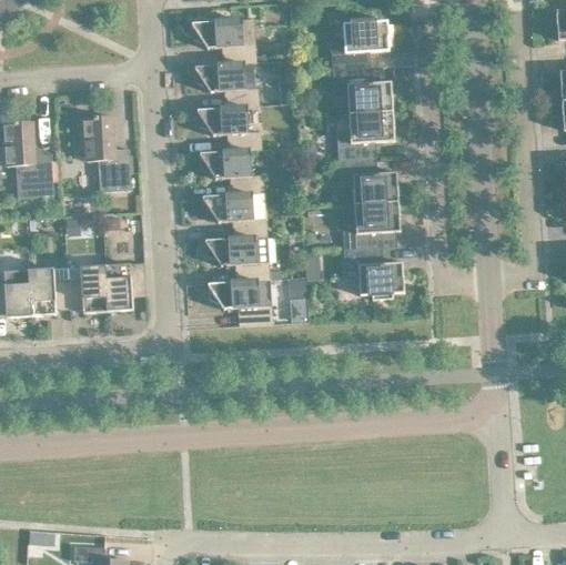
[(565,38),(565,7),(555,8),(557,39),(565,38)]
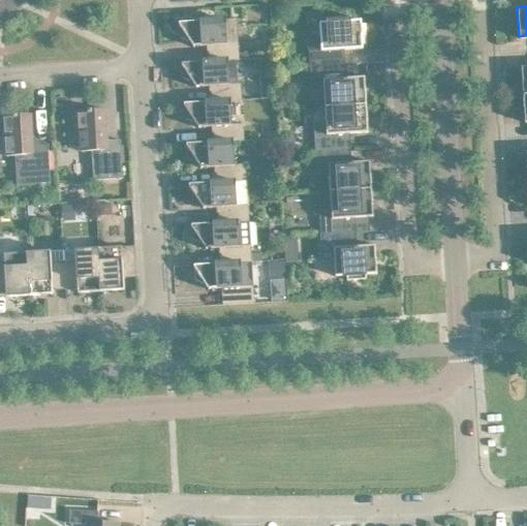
[(212,42),(213,58),(213,59),(226,58),(238,57),(238,51),(236,17),(178,20),(178,23),(180,25),(179,26),(179,34),(187,38),(188,37),(192,44),(193,43),(212,42)]
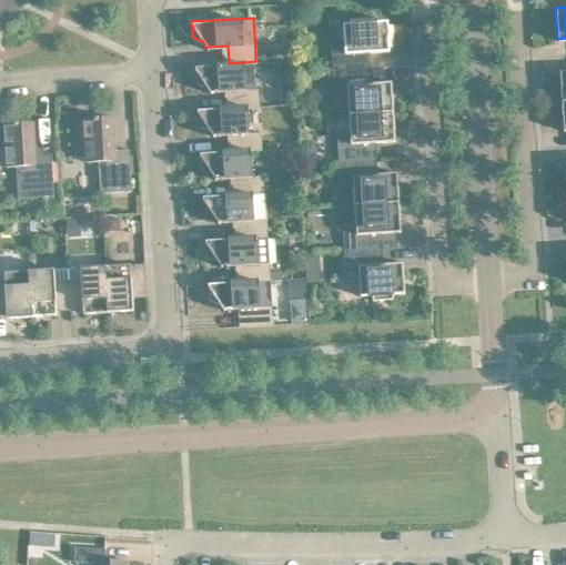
[(331,42),(332,68),(365,66),(364,51),(388,49),(386,19),(343,22),(344,41),(331,42)]
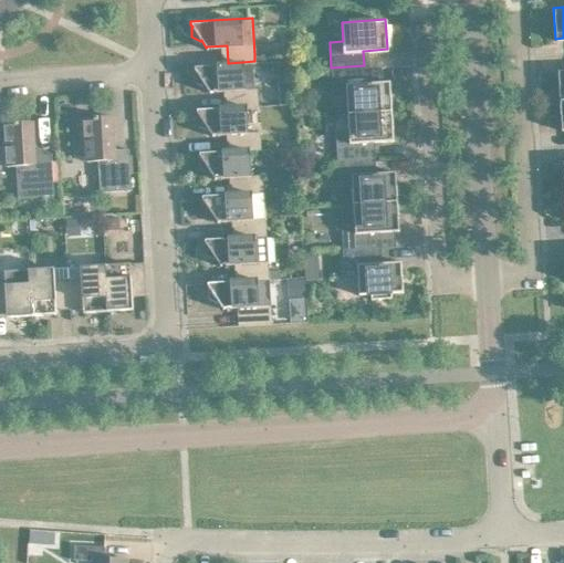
[(229,89),(230,105),(230,106),(246,105),(258,104),(257,86),(244,87),(242,62),(228,63),(228,62),(194,64),(194,68),(195,70),(194,71),(195,80),(202,84),(204,83),(209,91),(229,89)]
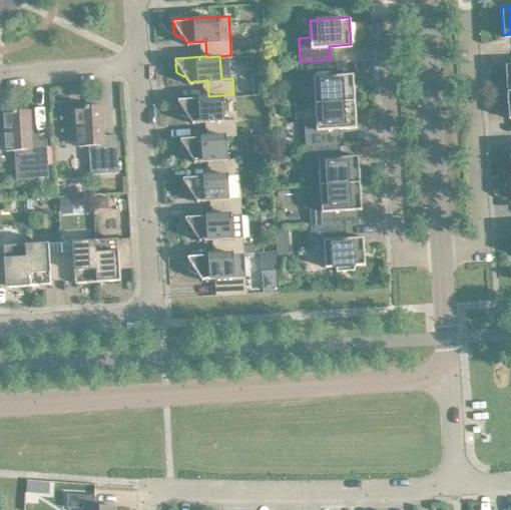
[(313,84),(315,101),(355,99),(353,72),(331,73),(330,59),(300,61),(301,85),(313,84)]
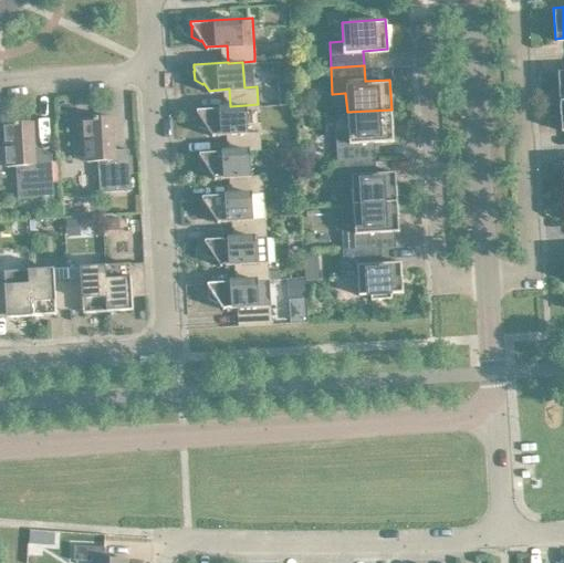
[(309,101),(295,101),(295,115),(309,114),(309,101)]
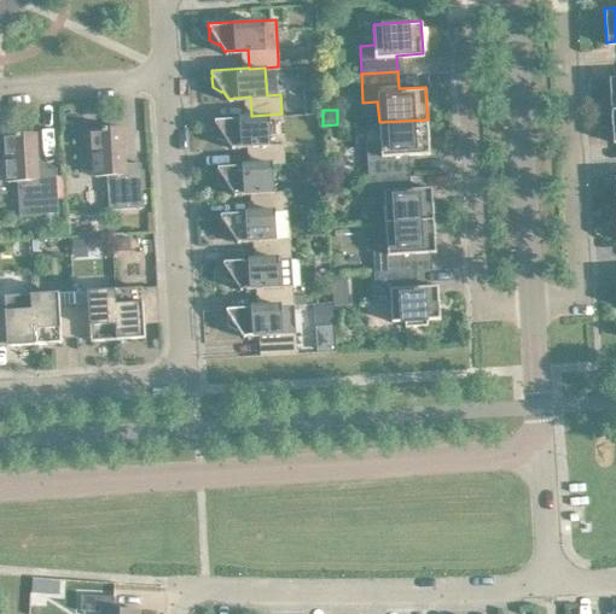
[(254,144),(255,162),(255,163),(271,162),(284,161),(283,141),(269,142),(268,115),(251,116),(251,115),(214,117),(214,121),(216,123),(215,124),(215,134),(225,139),(226,139),(231,146),(232,146),(254,144)]
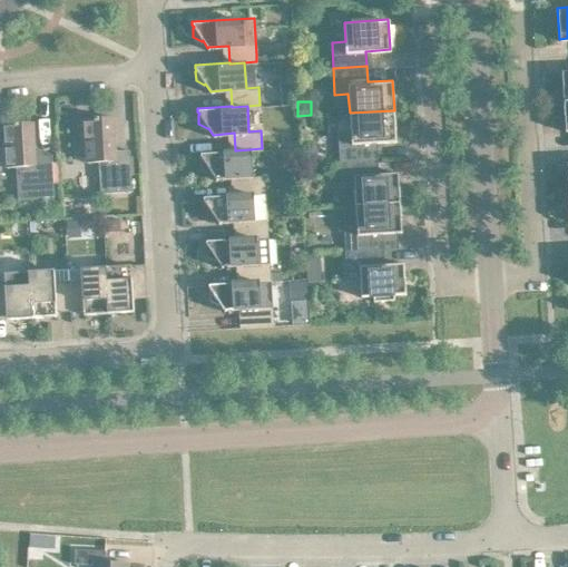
[(338,133),(339,159),(372,157),(371,142),(395,140),(394,110),(350,113),(351,132),(338,133)]
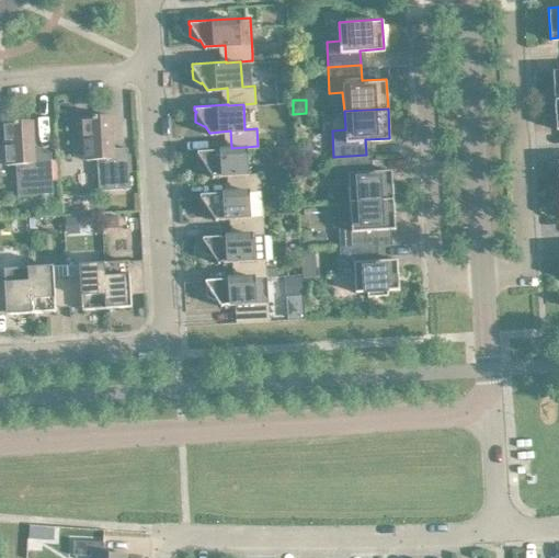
[(92,115),(71,116),(73,137),(75,155),(84,154),(84,158),(97,157),(98,175),(99,189),(129,186),(128,173),(126,146),(112,146),(110,113),(97,114),(97,113),(92,114),(92,115)]
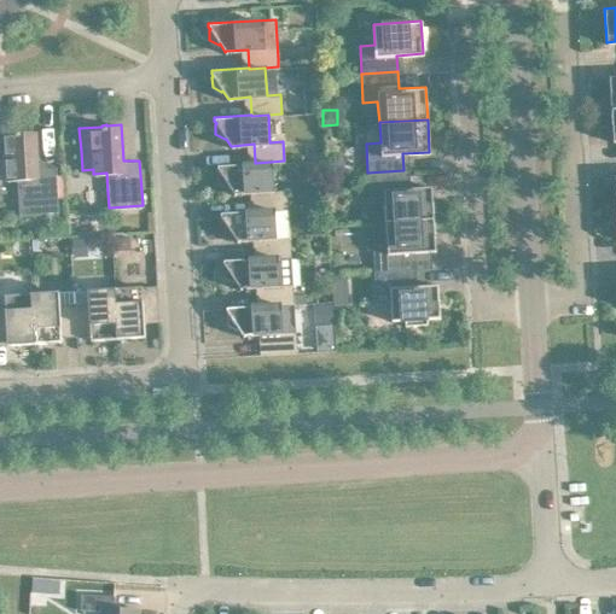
[(57,196),(56,165),(36,167),(34,130),(19,130),(15,130),(15,132),(3,132),(5,156),(0,156),(0,174),(5,174),(6,179),(16,179),(18,198),(57,196)]
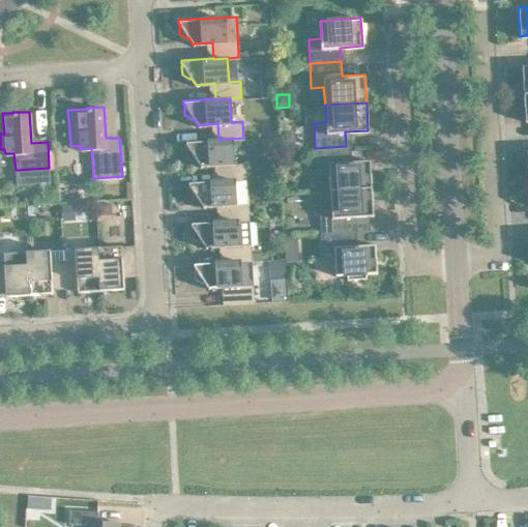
[(220,165),(221,180),(246,179),(245,162),(234,163),(232,139),(218,140),(218,139),(185,141),(186,144),(187,146),(186,147),(186,156),(195,159),(196,159),(201,166),(202,166),(220,165)]
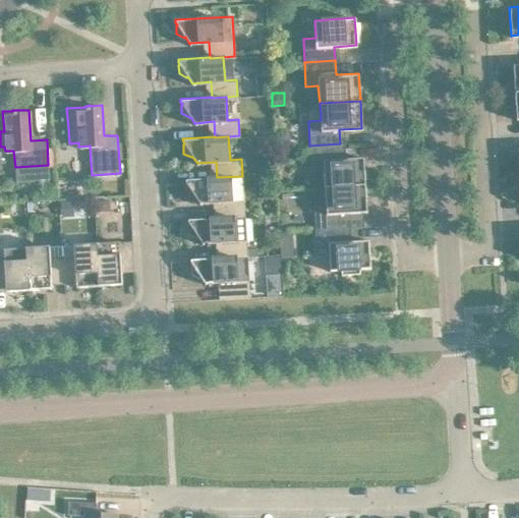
[(324,168),(325,186),(365,183),(363,157),(341,158),(340,144),(309,146),(311,169),(324,168)]
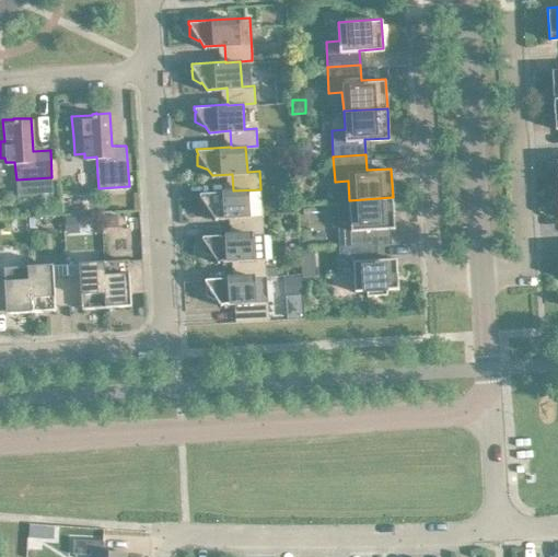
[(234,217),(235,233),(263,232),(260,189),(233,190),(199,193),(199,196),(200,198),(199,198),(200,208),(208,211),(209,210),(214,218),(216,218),(234,217)]
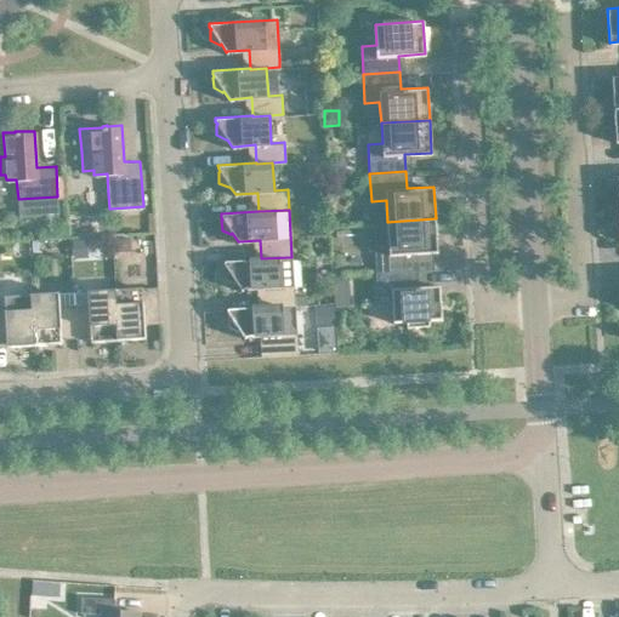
[(374,243),(375,272),(412,269),(410,252),(437,251),(436,218),(387,222),(388,243),(374,243)]
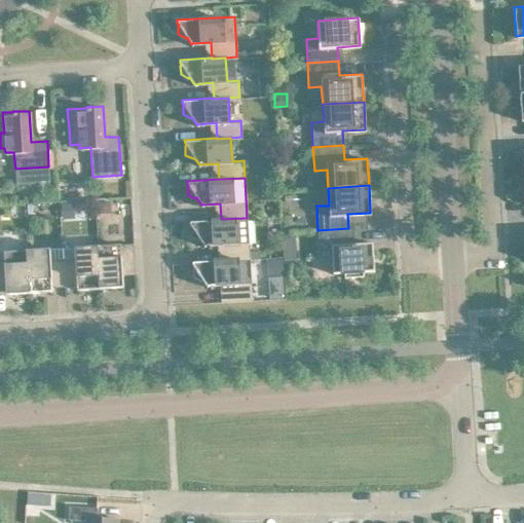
[(109,198),(96,199),(97,211),(110,211),(109,198)]
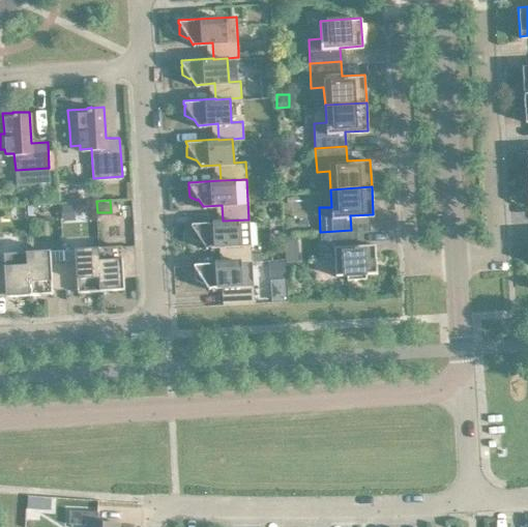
[(74,202),(61,203),(62,218),(74,217),(74,202)]
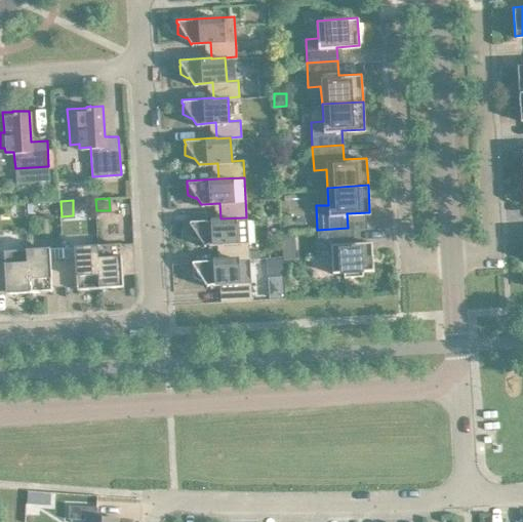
[(223,243),(224,258),(238,258),(248,257),(248,248),(246,217),(220,218),(189,221),(189,224),(191,226),(190,226),(190,235),(198,238),(199,238),(203,245),(204,244),(223,243)]
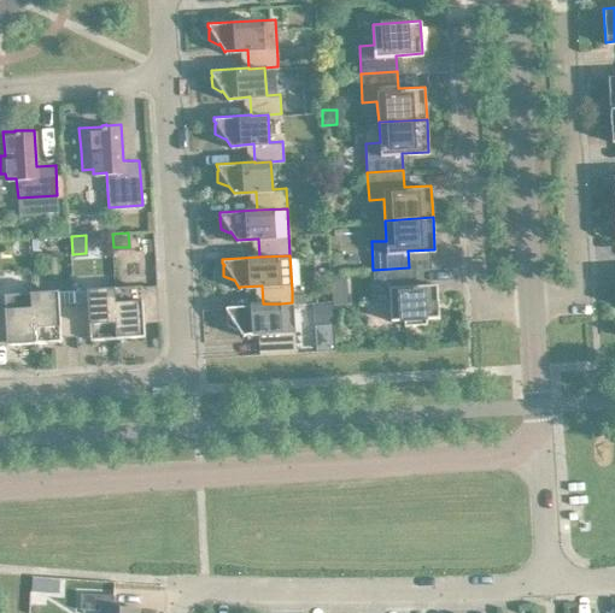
[(409,267),(373,270),(375,299),(390,298),(391,319),(403,318),(404,324),(426,323),(426,317),(439,316),(437,283),(410,284),(409,267)]
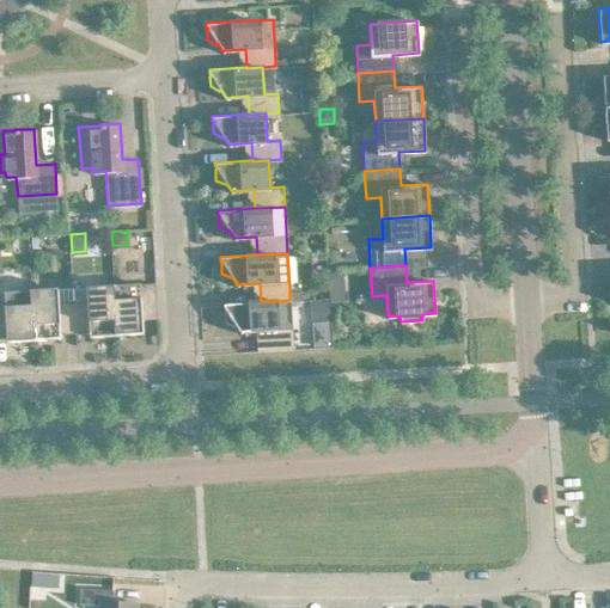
[(342,271),(327,271),(328,283),(342,283),(342,271)]
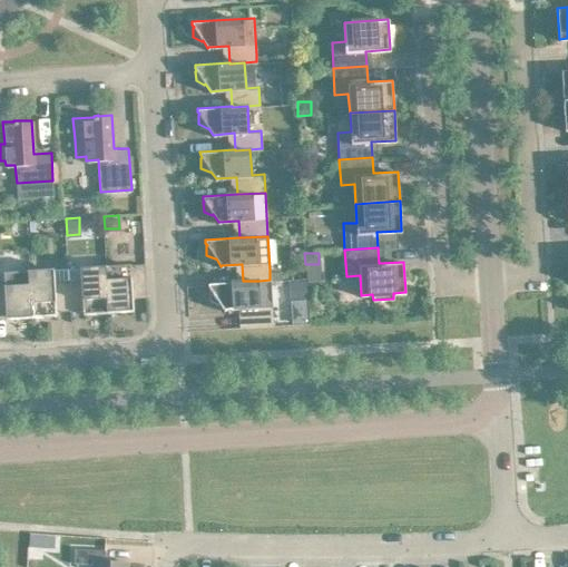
[(144,263),(105,265),(108,311),(133,310),(133,296),(146,295),(144,263)]
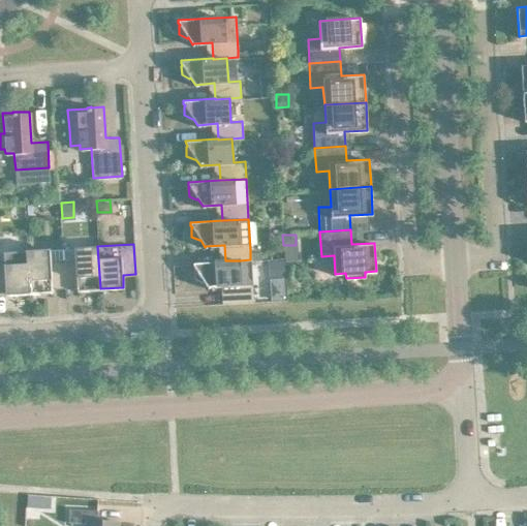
[(62,248),(62,258),(64,286),(76,286),(76,290),(100,288),(97,246),(62,248)]
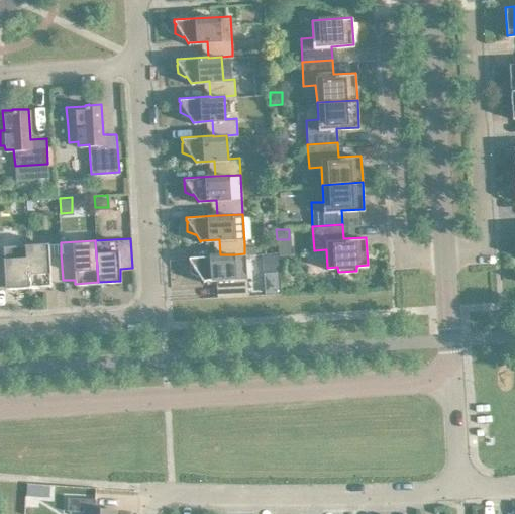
[(48,243),(25,244),(28,287),(50,285),(50,281),(63,280),(61,252),(48,253),(48,243)]
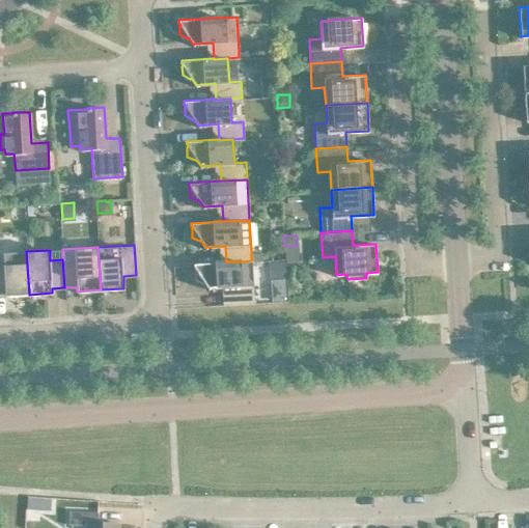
[(261,250),(251,251),(251,260),(262,259),(261,250)]
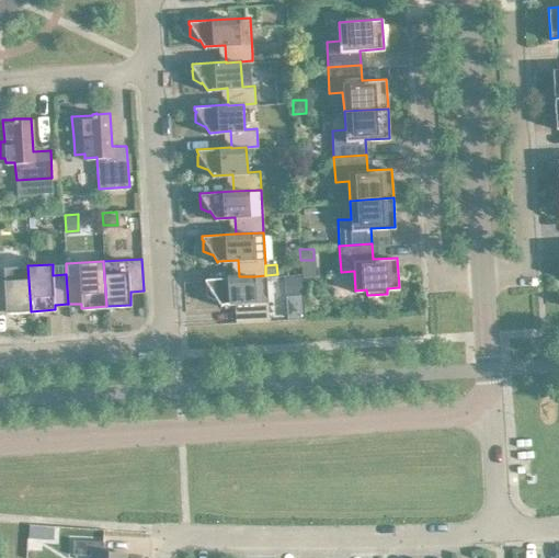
[(4,279),(0,279),(0,308),(6,308),(6,312),(31,311),(27,265),(3,266),(4,279)]
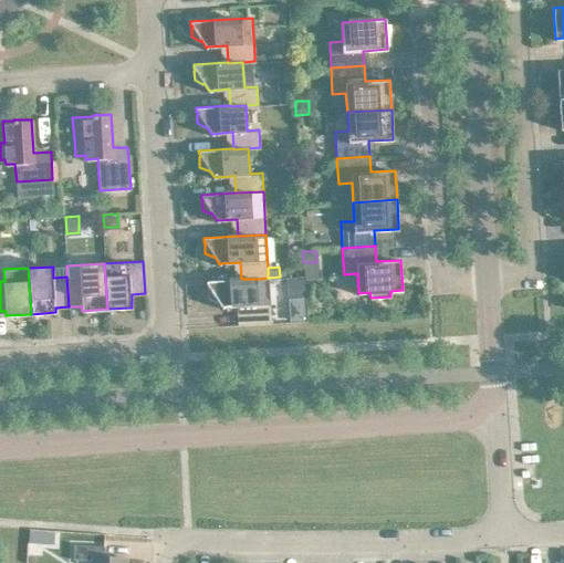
[(302,278),(288,279),(289,294),(303,293),(302,278)]
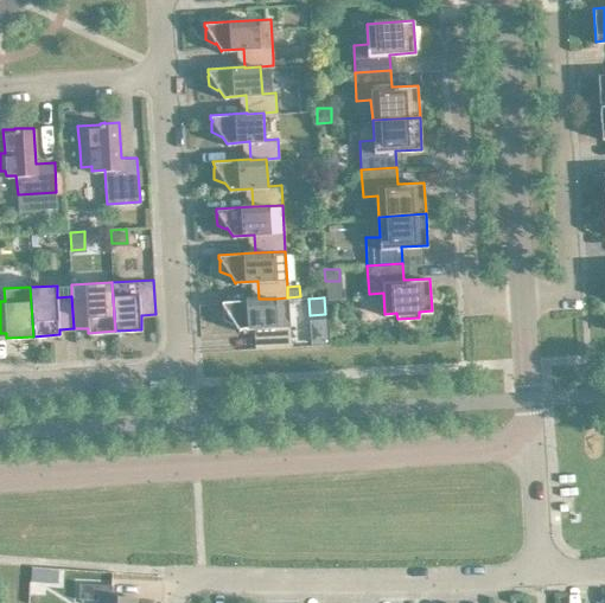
[(259,299),(222,301),(222,305),(223,307),(222,307),(223,318),(231,322),(233,321),(239,329),(240,328),(260,327),(261,345),(255,345),(255,346),(291,345),(290,325),(276,326),(275,299),(259,299)]
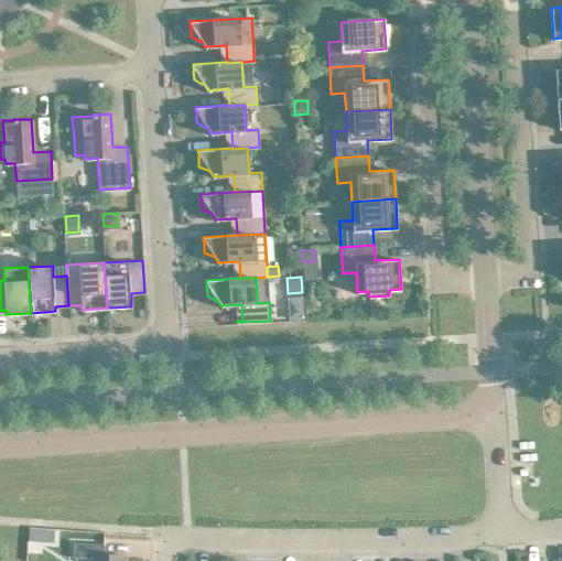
[(303,316),(302,294),(288,295),(289,317),(303,316)]
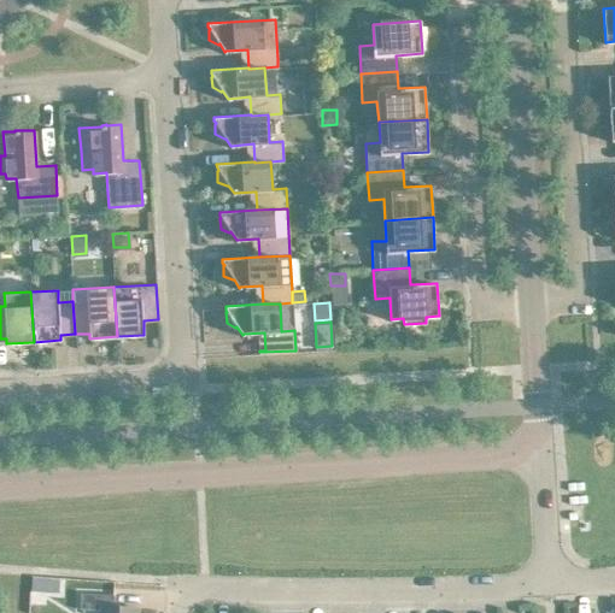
[(113,606),(115,593),(80,591),(80,607),(101,607),(100,612),(136,612),(138,606),(113,606)]
